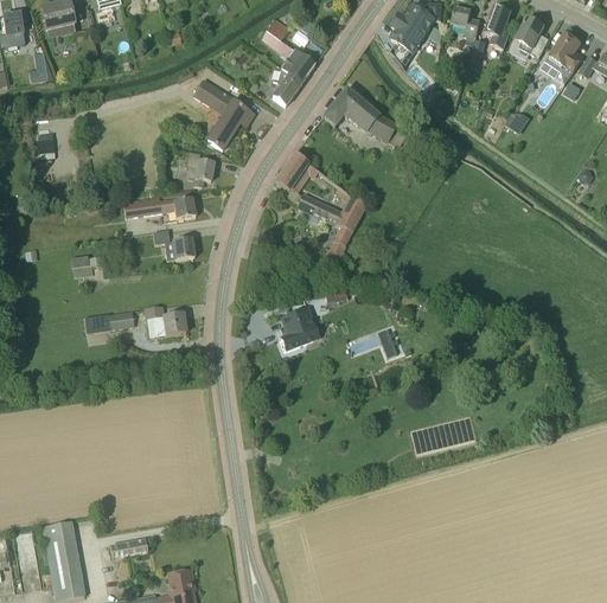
[(397,26),(390,34),(411,51),(436,19),(443,19),(445,1),(417,0),(407,14),(401,11),(393,21),(397,26)]
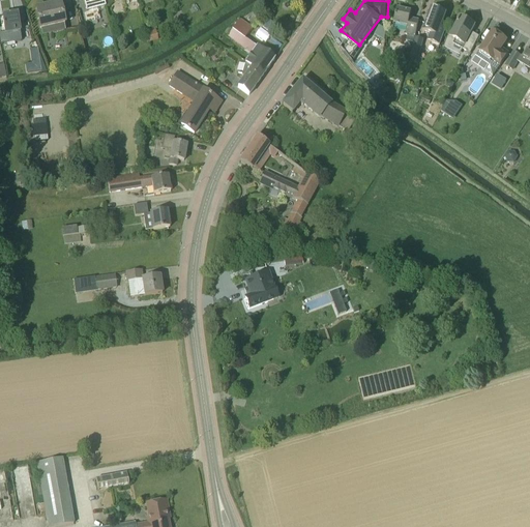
[(41,34),(65,29),(60,1),(35,6),(41,34)]
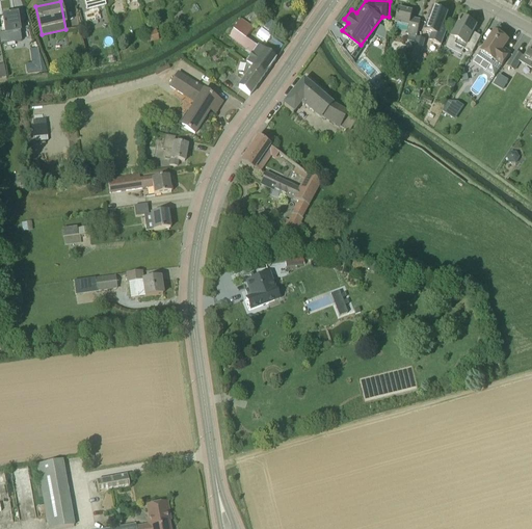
[(417,33),(421,16),(413,12),(414,7),(399,3),(396,18),(409,22),(407,30),(409,31),(417,33)]
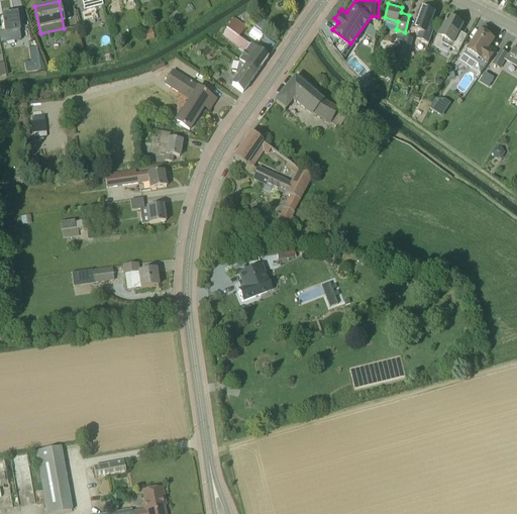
[(420,36),(428,39),(435,24),(430,22),(435,9),(421,4),(412,25),(422,29),(420,36)]
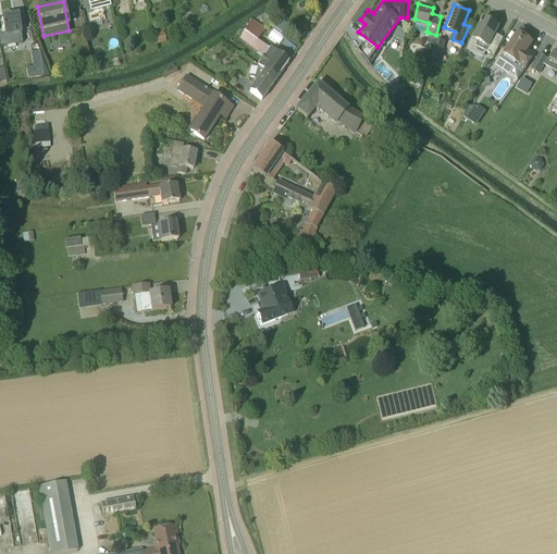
[(7,39),(17,38),(17,33),(21,32),(17,13),(2,15),(3,22),(3,25),(4,25),(7,39)]
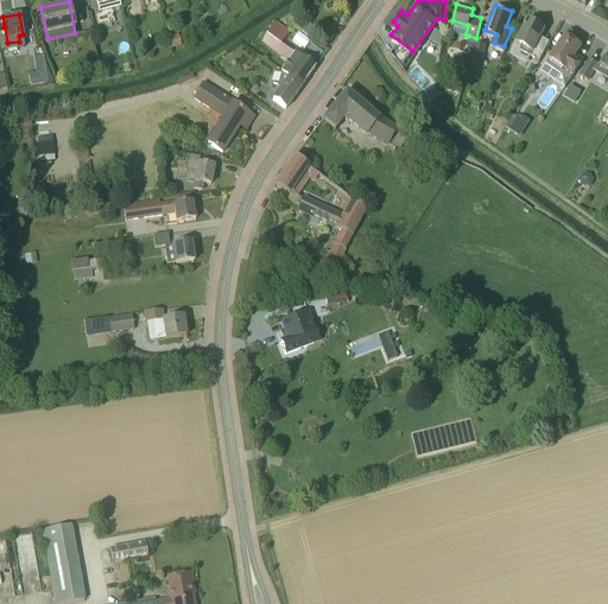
[(517,39),(514,38),(514,37),(508,51),(510,51),(511,49),(518,52),(520,49),(540,58),(548,44),(538,39),(545,26),(527,18),(517,39)]
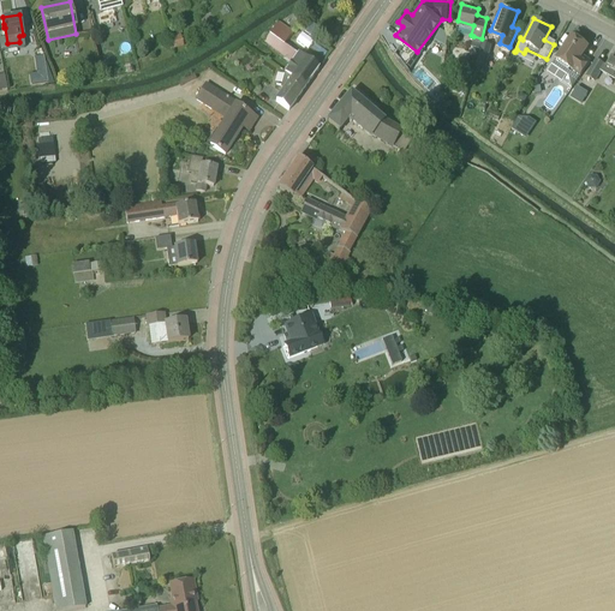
[(291,60),(287,66),(299,71),(310,78),(318,67),(284,42),(293,30),(279,19),(263,40),(291,60)]
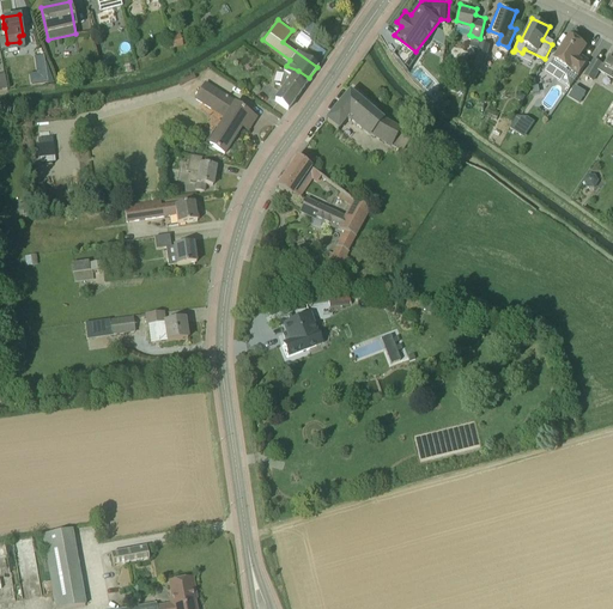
[(320,28),(310,20),(305,28),(308,29),(307,30),(314,35),(320,28)]
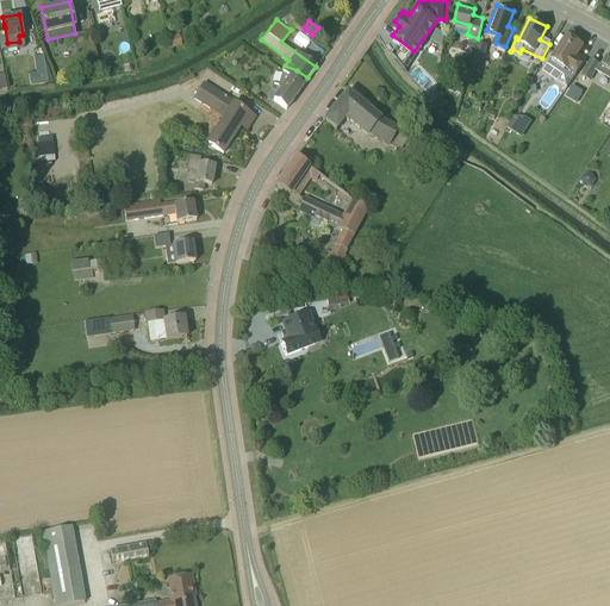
[(430,38),(441,44),(443,31),(440,30),(435,27),(430,38)]
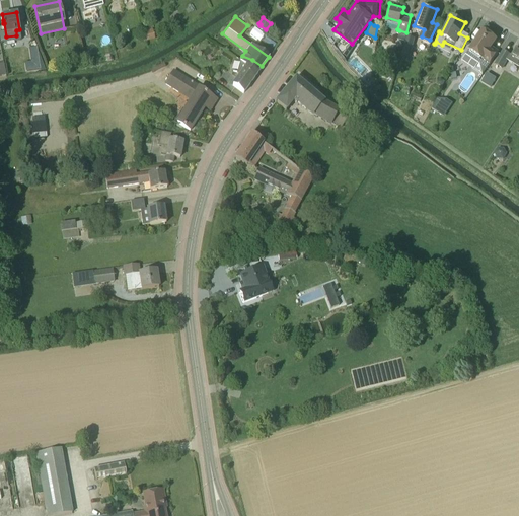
[(155,37),(152,24),(144,26),(147,39),(155,37)]
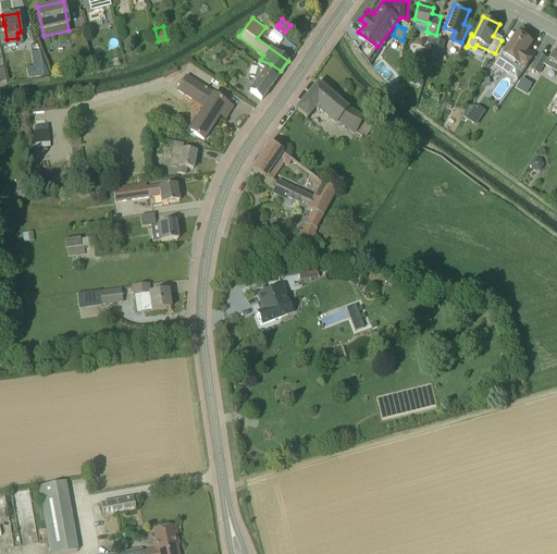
[(533,40),(518,31),(504,51),(505,51),(503,54),(503,58),(511,63),(515,63),(517,60),(518,61),(525,66),(535,53),(528,48),(533,40)]
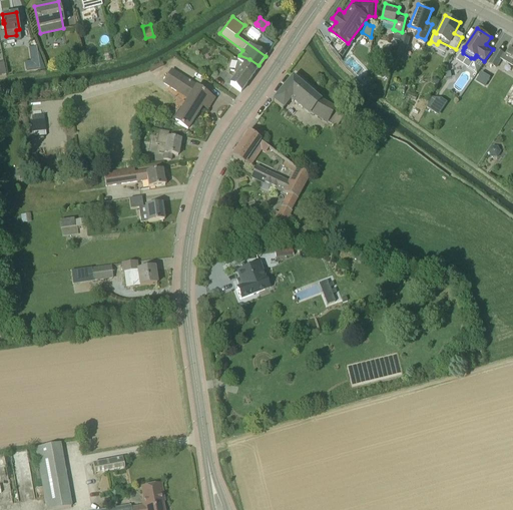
[(396,54),(404,56),(410,33),(402,31),(396,54)]
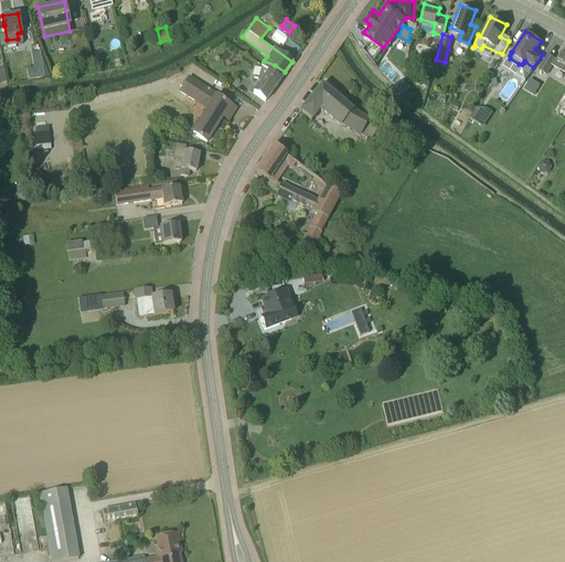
[(417,40),(413,53),(424,57),(429,43),(417,40)]
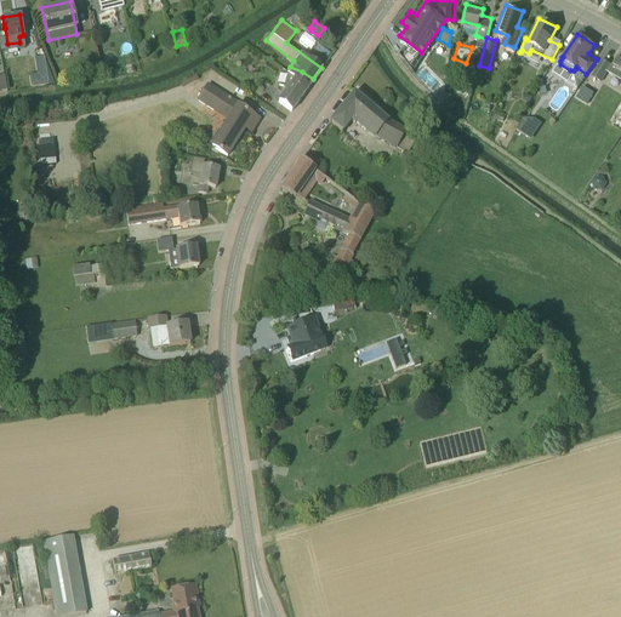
[(610,63),(607,69),(620,76),(620,53),(620,56),(619,55),(613,64),(610,63)]
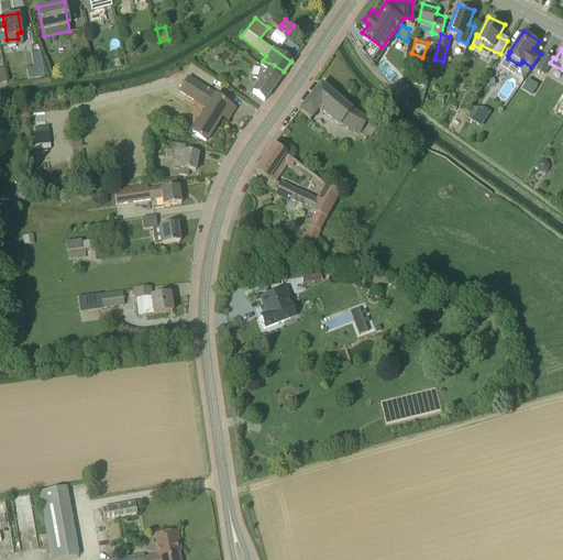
[(32,51),(33,65),(42,64),(41,50),(32,51)]
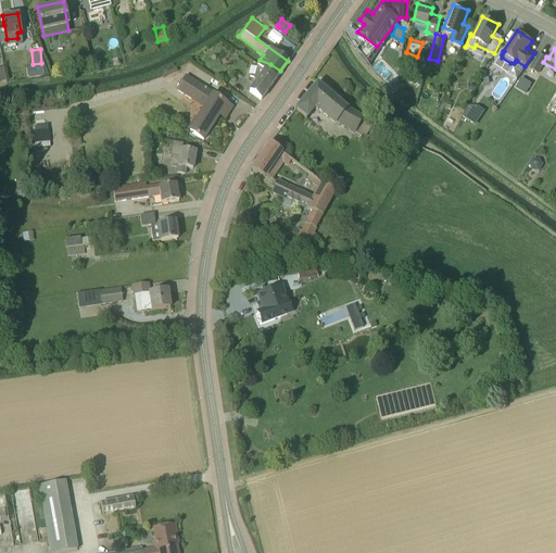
[(546,57),(539,52),(531,66),(538,71),(543,62),(546,57)]
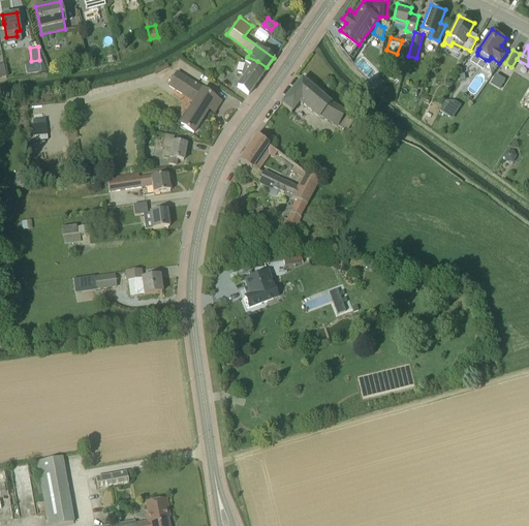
[(237,84),(248,93),(267,67),(257,61),(247,57),(244,60),(251,64),(237,84)]
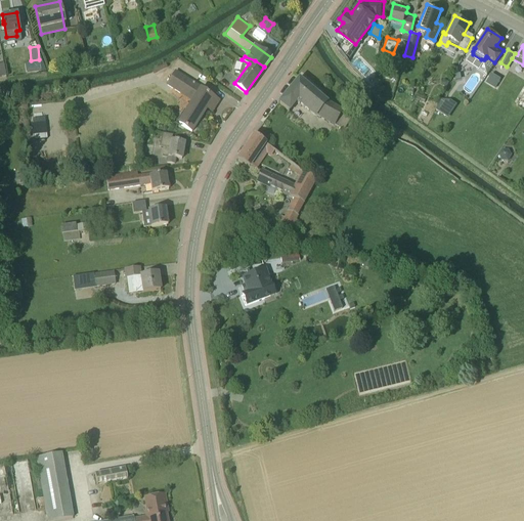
[(164,78),(167,80),(174,71),(170,68),(164,78)]
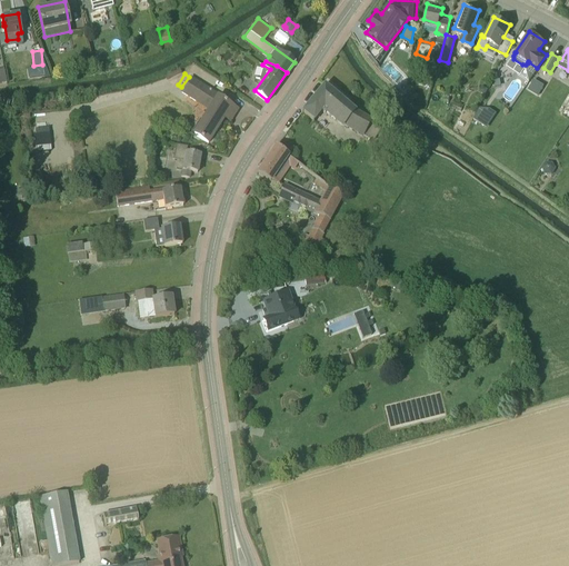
[(181,87),(180,90),(209,109),(195,131),(208,140),(232,103),(218,95),(219,93),(190,75),(189,77),(181,87)]
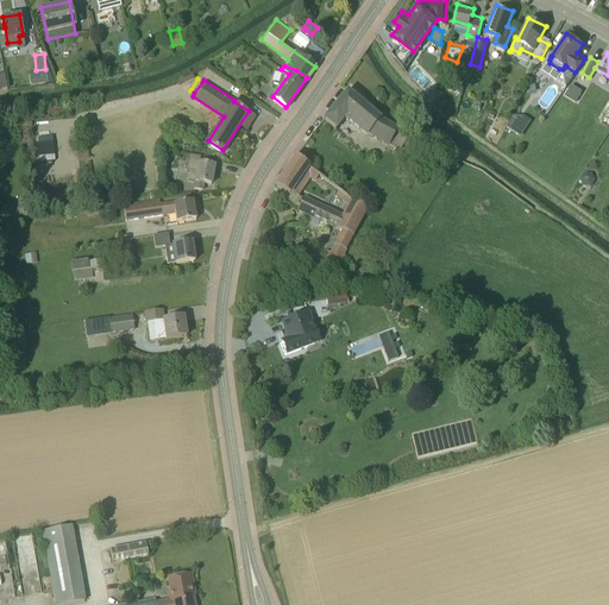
[(571,83),(565,94),(576,101),(583,89),(571,83)]
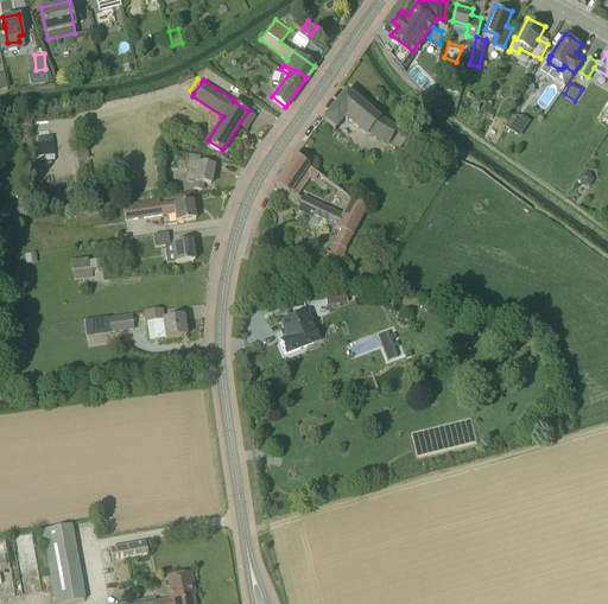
[(381,118),(347,88),(323,118),(335,127),(343,118),(347,119),(366,135),(367,133),(388,144),(398,126),(381,118)]
